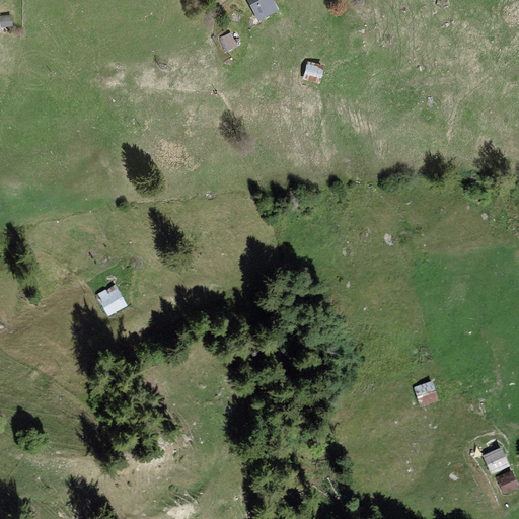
[(278,0),(253,0),(267,24),(286,15),(278,0)]
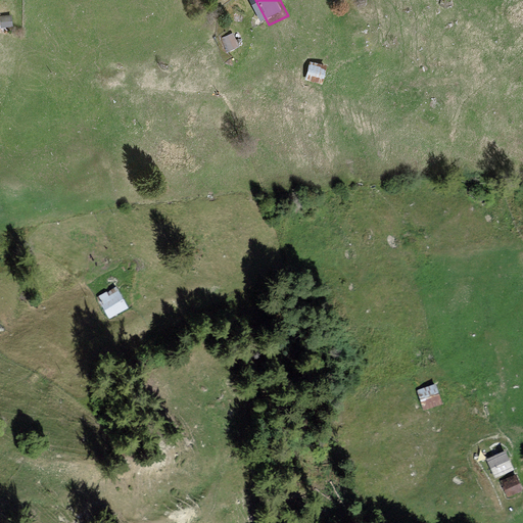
[(14,17),(0,17),(0,24),(0,30),(14,29),(14,17)]
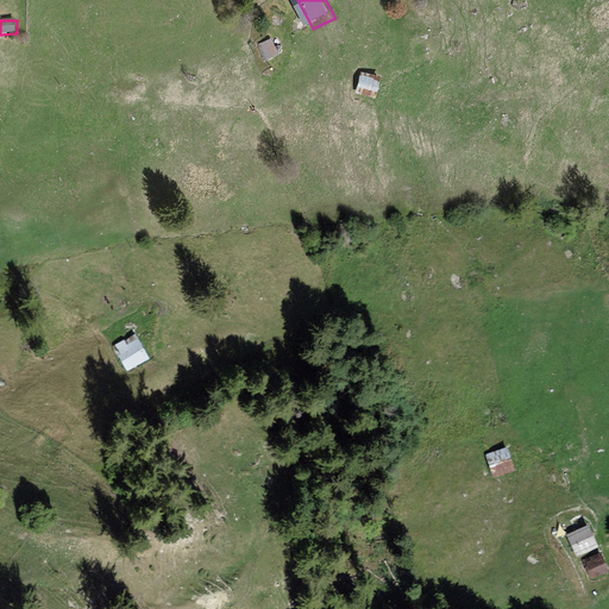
[(280,39),(261,46),(267,61),(286,54),(280,39)]
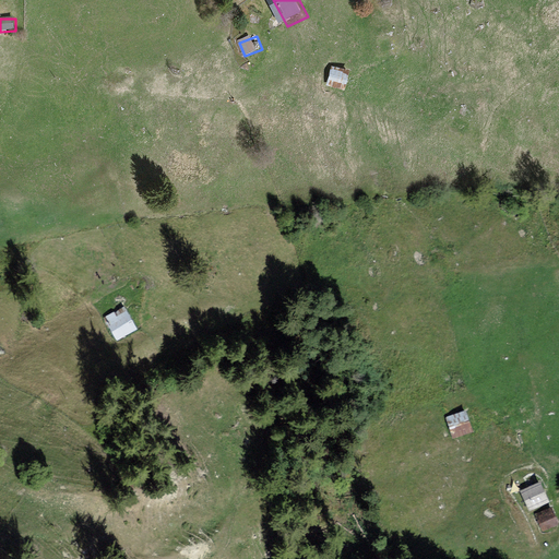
[(354,75),(333,68),(326,85),(347,93),(354,75)]
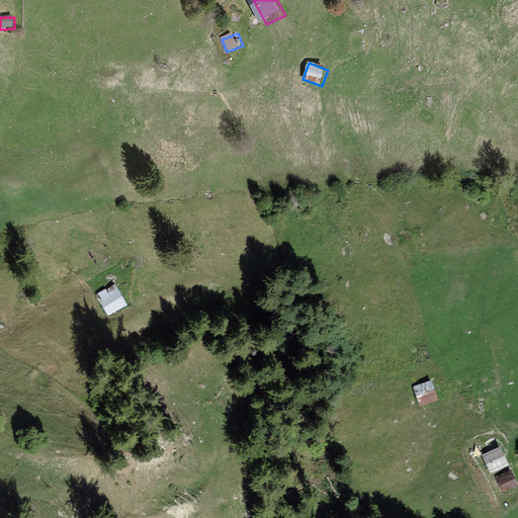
[(116,285),(96,295),(107,317),(127,307),(116,285)]
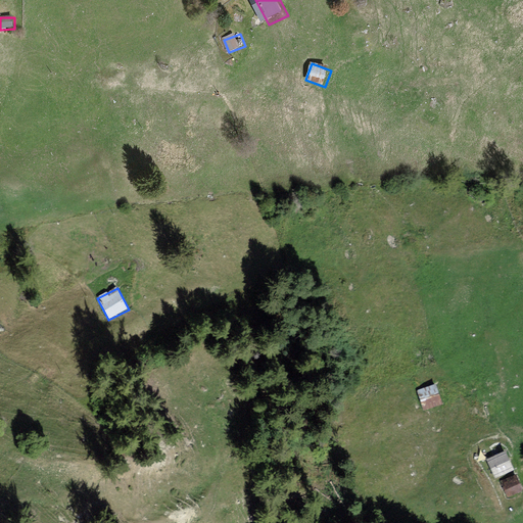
[(439,383),(418,390),(425,413),(446,406),(439,383)]
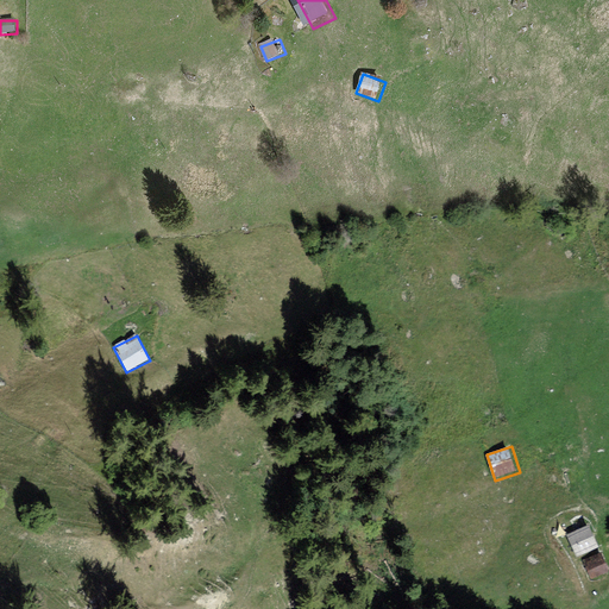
[(595,525),(570,538),(581,559),(607,546),(595,525)]
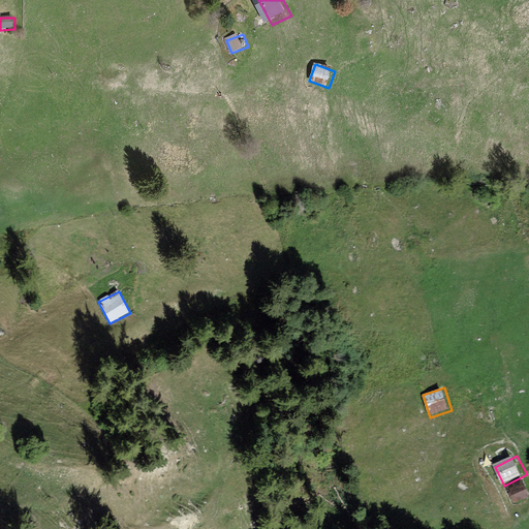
[(507,487),(512,501),(528,495),(528,492),(524,480),(507,487)]
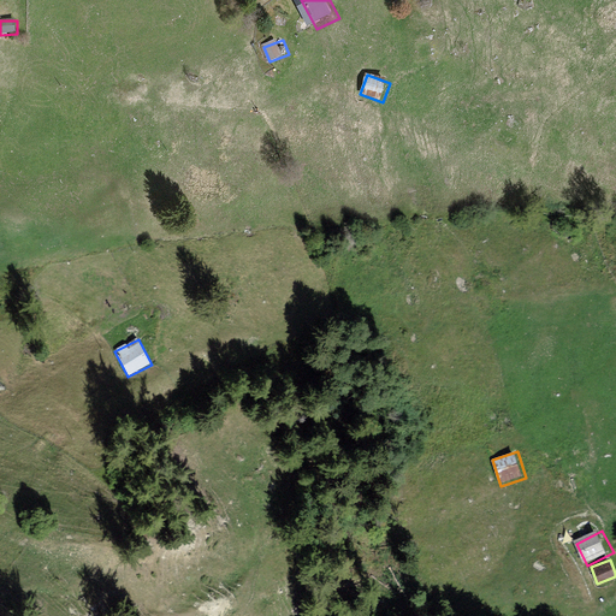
All buildings are outlined.
